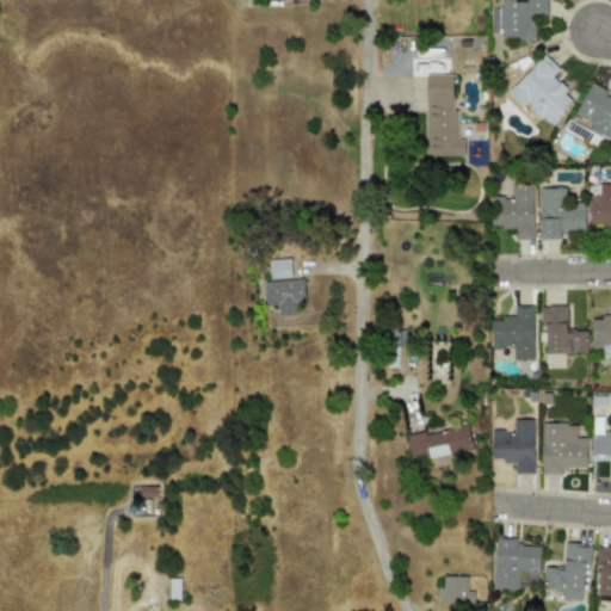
[(534,39),(535,18),(547,18),(547,0),(498,0),(498,38),(534,39)]
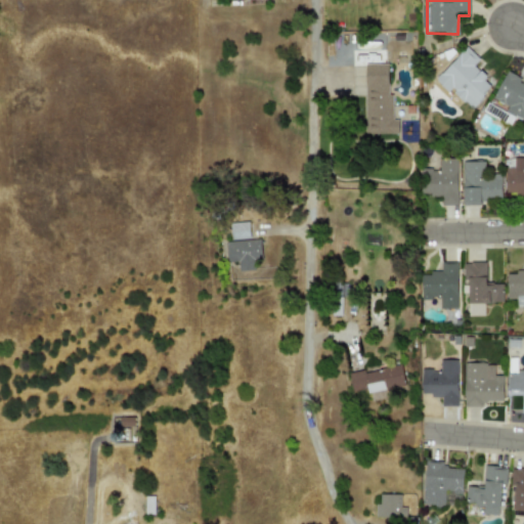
[(479,59),(466,47),(436,79),(470,110),(492,85),(472,66),(479,59)]
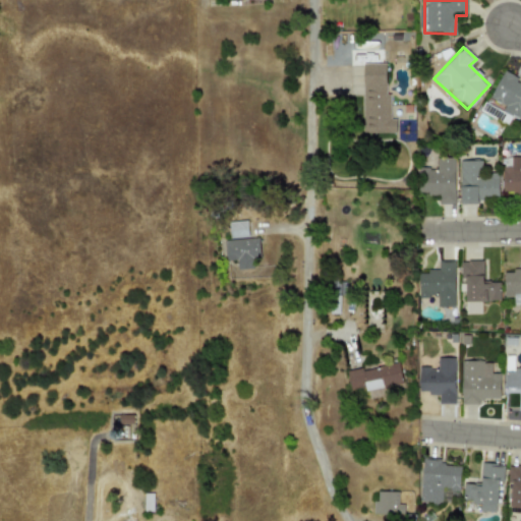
[(385,63),(361,63),(362,133),(395,133),(395,119),(389,119),(389,95),(385,95),(385,63)]
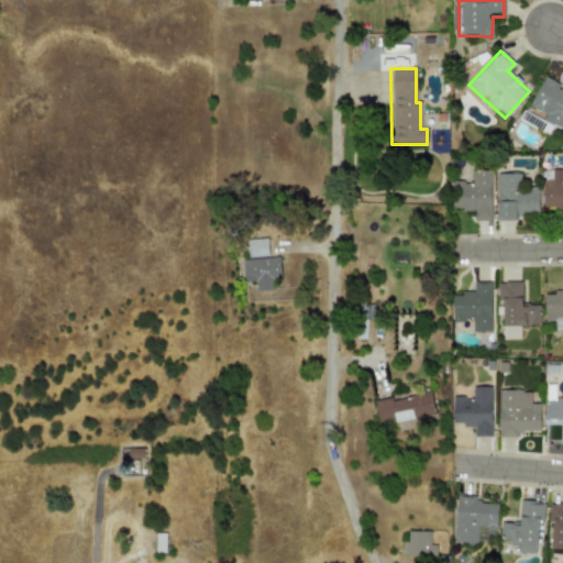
[(530,108),(543,113),(541,119),(522,111),(518,121),(548,134),(552,125),(561,130),(562,124),(562,81),(562,85),(542,76),(530,108)]
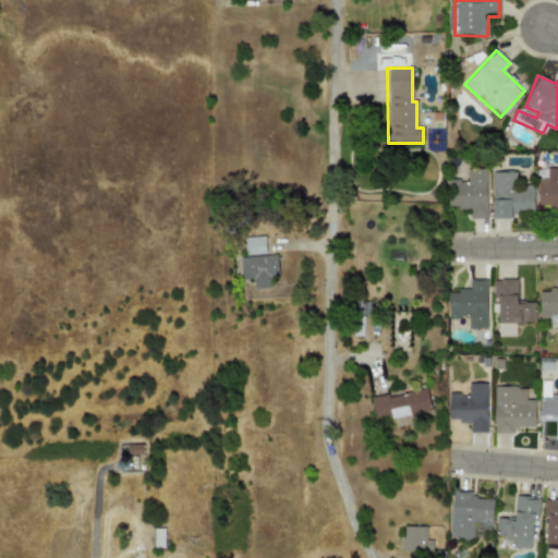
[(557,168),(538,168),(537,208),(557,208),(557,168)]
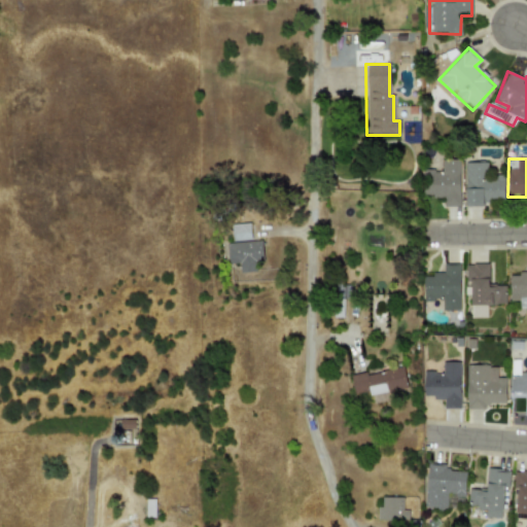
[(459,207),(458,160),(441,160),(441,170),(422,170),(423,196),(443,196),(443,207),(459,207)]
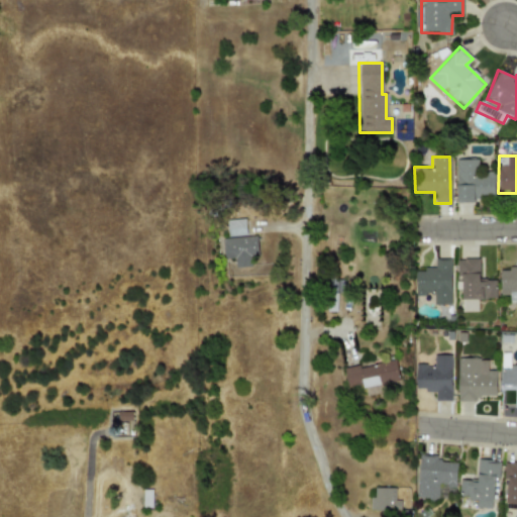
[(494,172),(477,172),(478,160),(456,159),(455,199),(494,200),(494,172)]
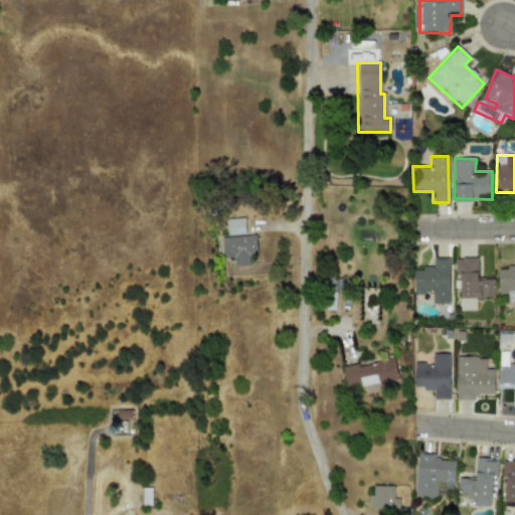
[(227,236),(245,232),(243,217),(224,220),(227,236)]
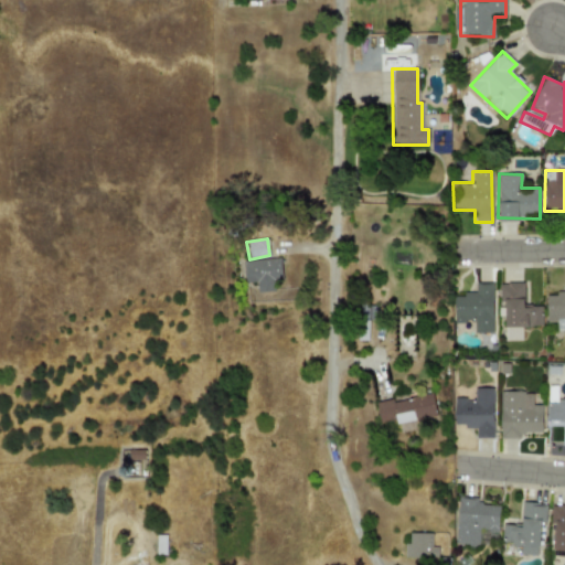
[(256,291),(274,290),(273,278),(281,278),(280,258),(243,260),(244,283),(255,281),(256,291)]
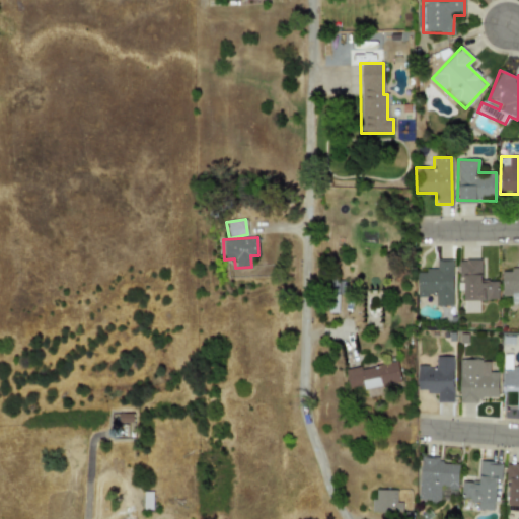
[(498,300),(497,280),(480,281),(480,260),(457,261),(458,273),(462,273),(463,300),(498,300)]
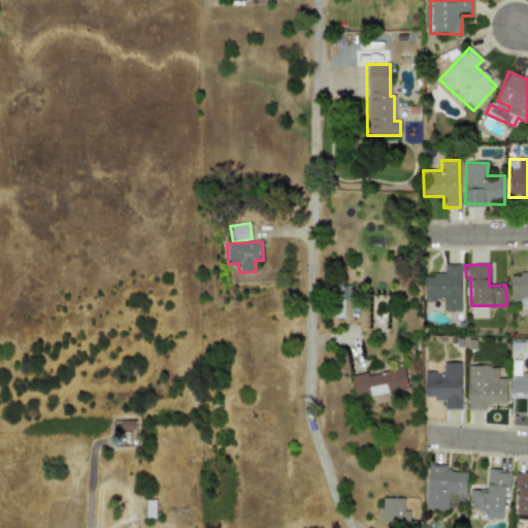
[(424,275),(424,301),(442,301),(442,311),(460,310),(460,265),(443,265),(443,274),(424,275)]
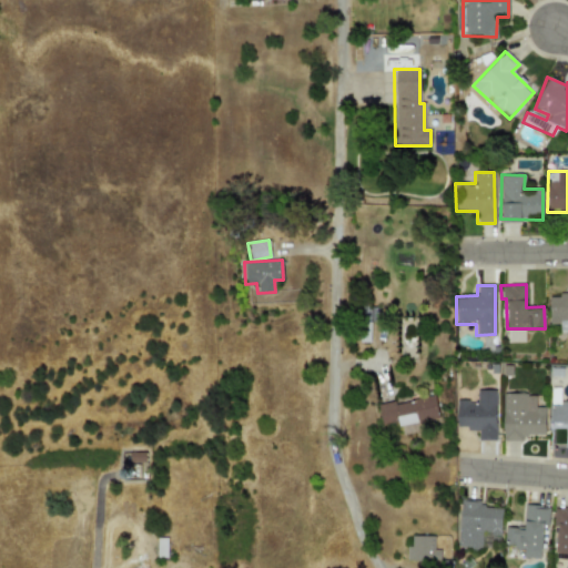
[(567,333),(567,294),(548,295),(549,324),(559,324),(559,333),(567,333)]
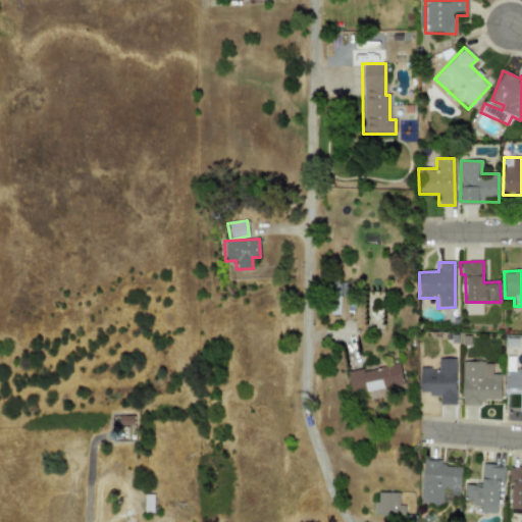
[(456,359),(437,358),(437,368),(419,368),(419,394),(439,394),(439,405),(456,405),(456,359)]
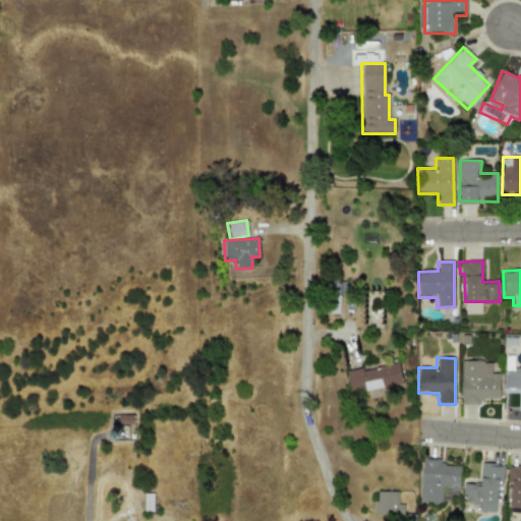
[(500,372),(491,372),(490,361),(461,361),(461,400),(500,399),(500,372)]
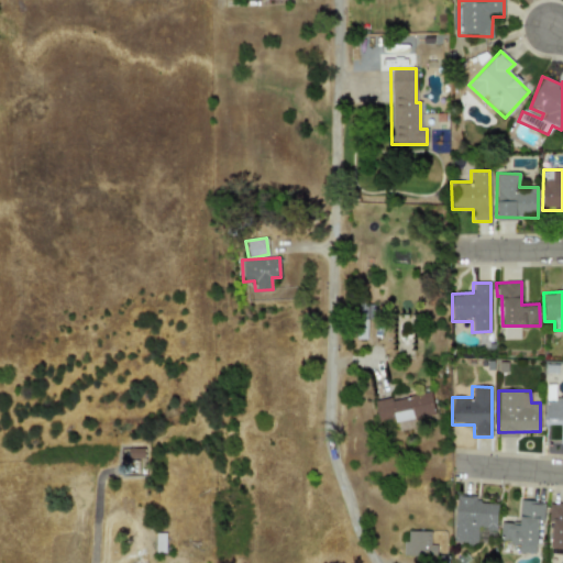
[(374,403),(378,420),(393,418),(394,422),(435,415),(430,392),(374,403)]
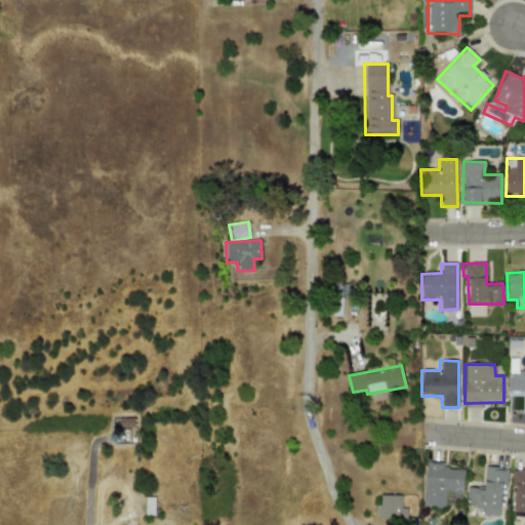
[(524,412),(524,370),(508,370),(508,390),(524,390),(524,412)]
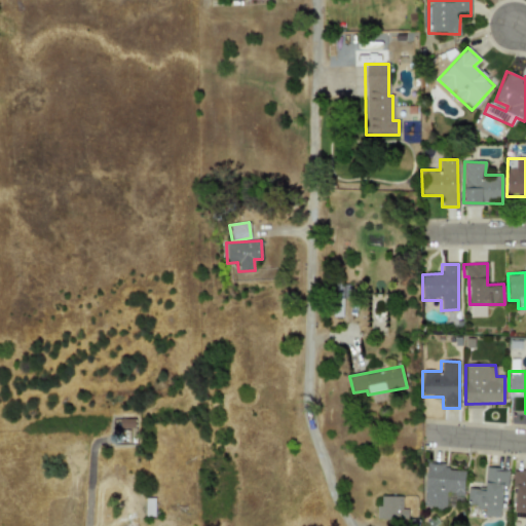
[(463,495),(464,471),(445,470),(446,463),(426,462),(424,505),(445,506),(446,494),(463,495)]
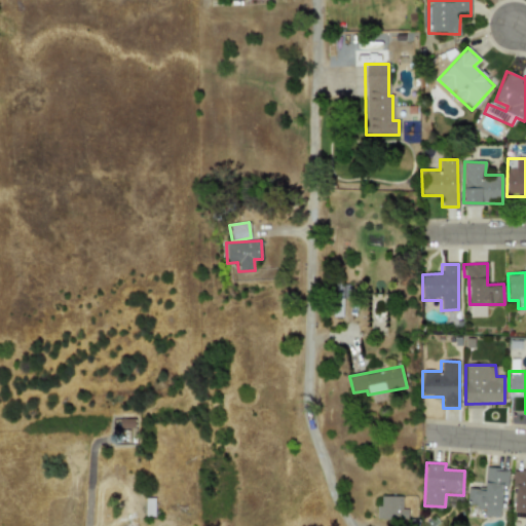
[(485,489),(467,488),(466,505),(485,506),(484,516),(500,517),(501,486),(508,486),(509,468),(486,467),(485,489)]
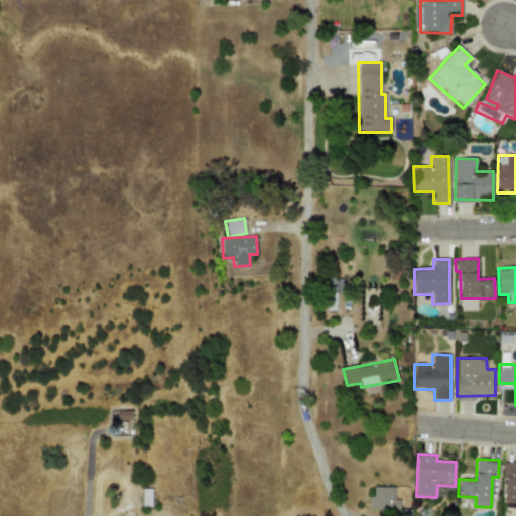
[(505,507),(515,507),(515,461),(503,461),(503,474),(506,475),(505,507)]
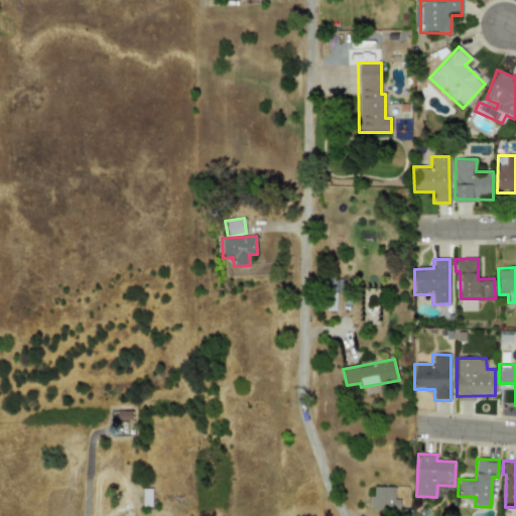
[(369,510),(399,511),(399,500),(394,500),(394,487),(373,487),(373,496),(369,496),(369,510)]
